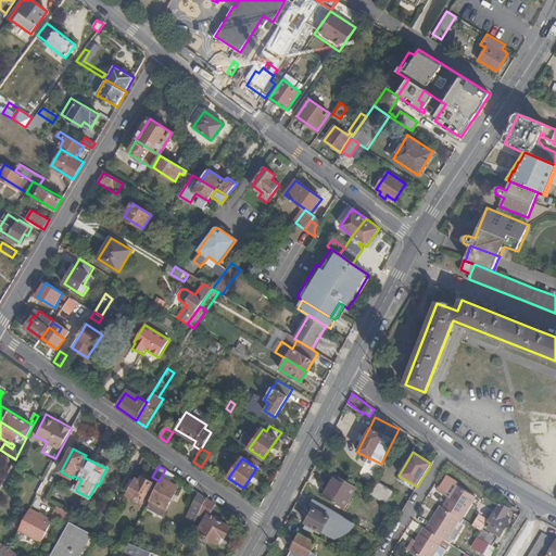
[(172,474),(165,469),(159,481),(149,501),(150,502),(147,508),(162,515),(177,485),(168,481),(172,474)]
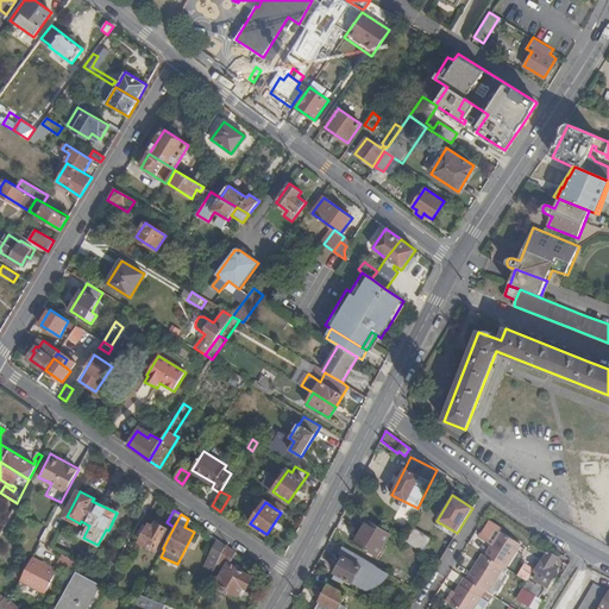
[(374,523),(368,520),(362,531),(366,534),(374,523)]
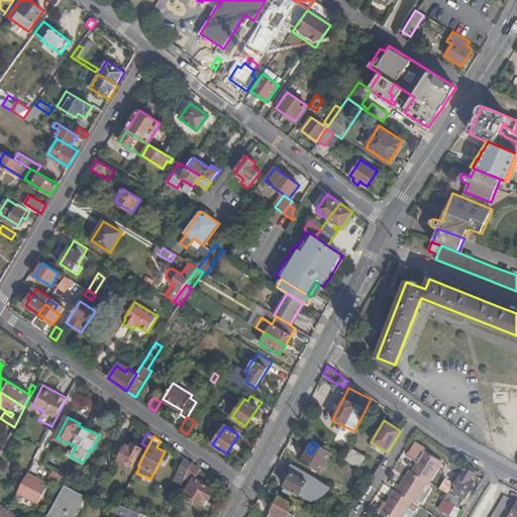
[(338,451),(340,446),(332,442),(330,447),(338,451)]
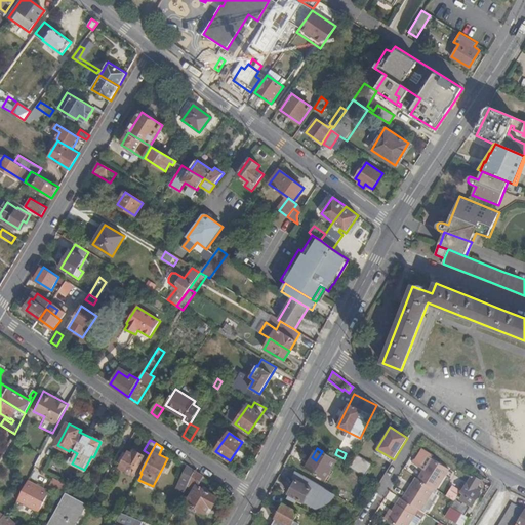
[(127,453),(124,451),(119,461),(122,462),(121,467),(134,473),(145,455),(134,450),(132,453),(128,451),(127,453)]
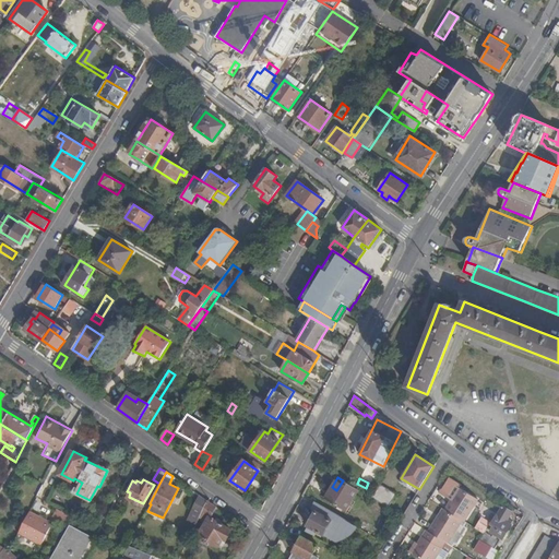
[(336,490),(332,487),(325,499),(345,510),(357,489),(343,480),(336,490)]
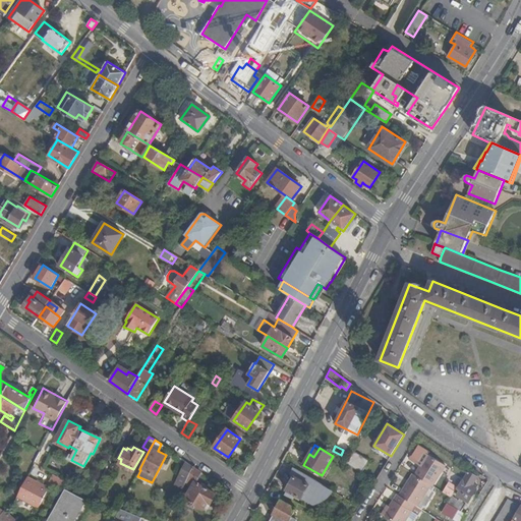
[(368,460),(353,451),(346,463),(361,472),(368,460)]
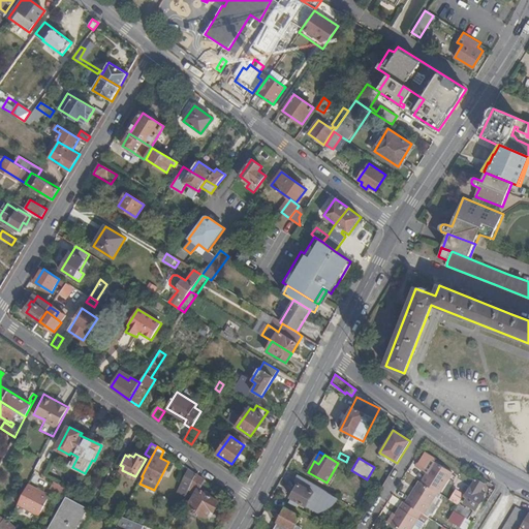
[(421,483),(437,493),(440,494),(453,473),(433,461),(421,483)]
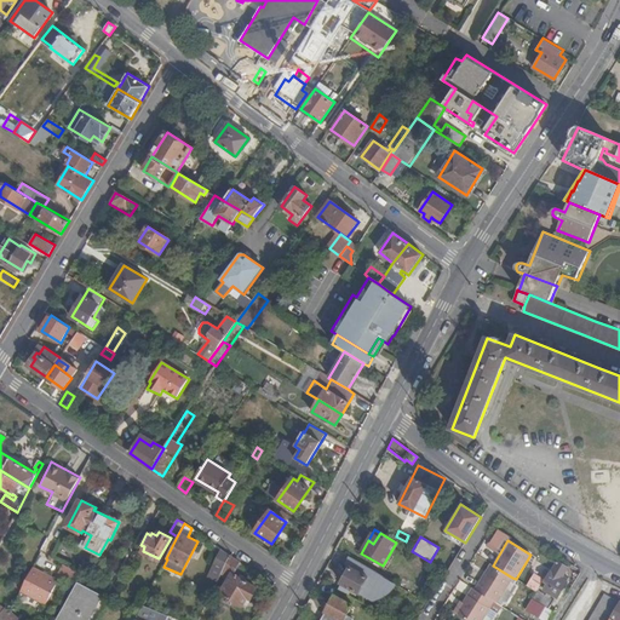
[(230,555),(222,550),(208,577),(217,581),(220,574),(230,555)]
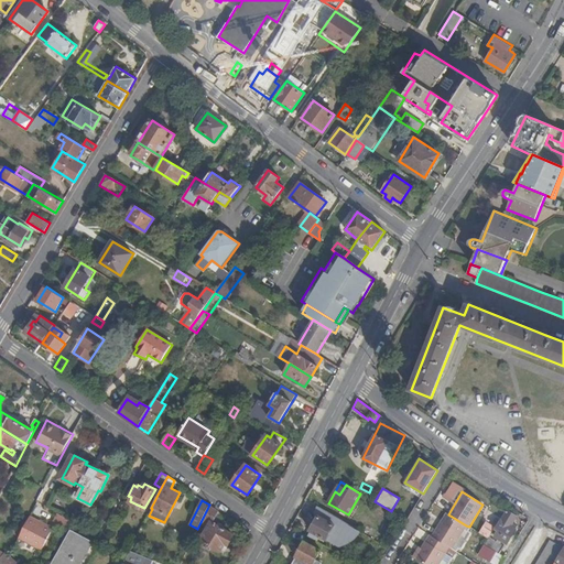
[(218,511),(209,505),(201,522),(207,527),(201,540),(221,551),(225,545),(228,546),(235,535),(212,523),(218,511)]
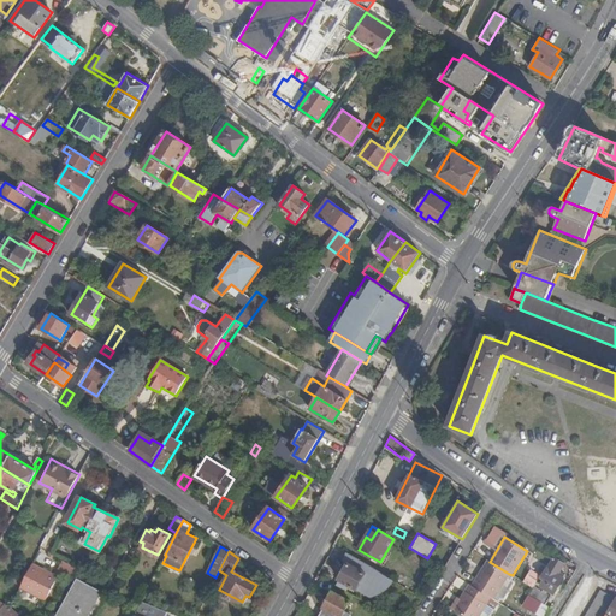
[(369,567),(349,555),(345,562),(348,563),(339,580),(357,590),(369,567)]
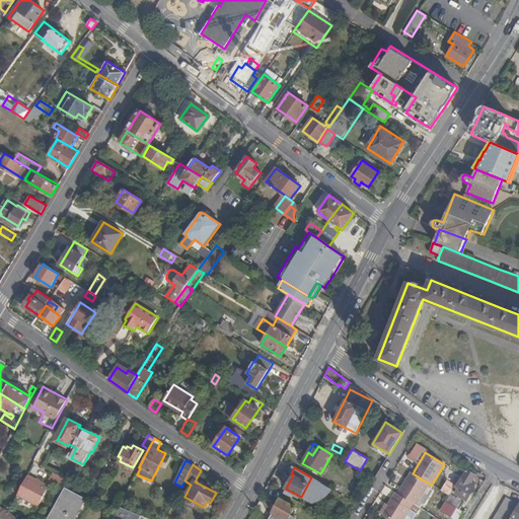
[(466,501),(474,487),(469,484),(471,482),(474,475),(466,470),(455,488),(460,492),(458,496),(466,501)]
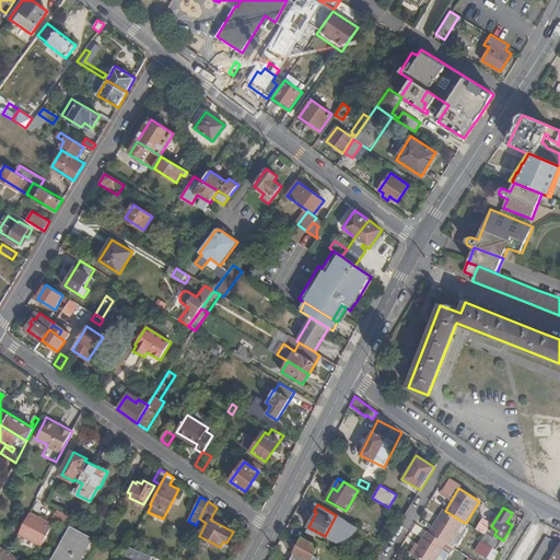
[(445,511),(442,510),(428,533),(446,544),(448,545),(463,522),(445,511)]
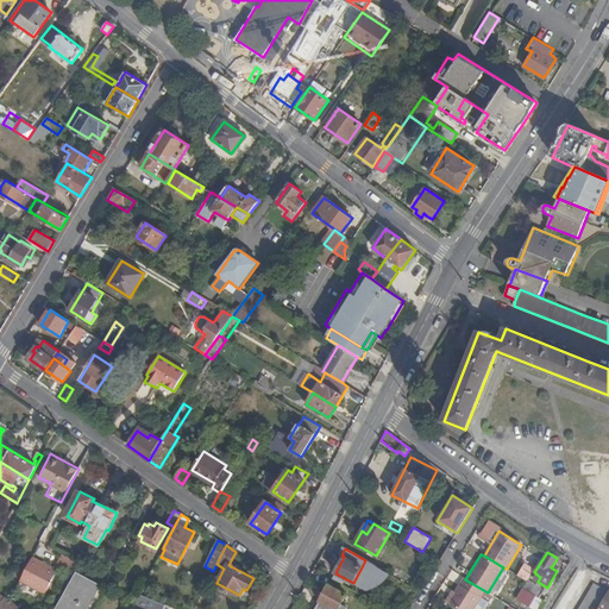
[(32,557),(19,582),(45,595),(57,570),(32,557)]
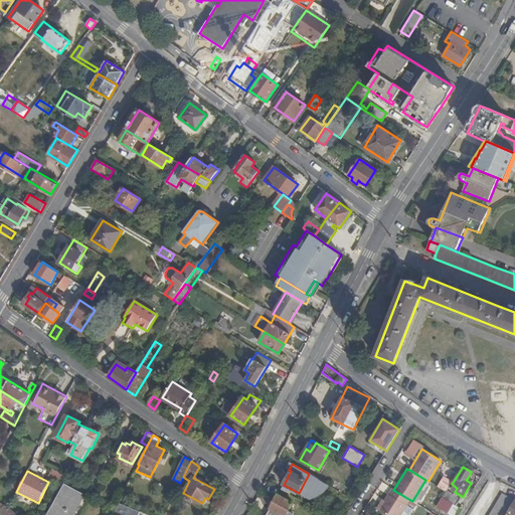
[(446,478),(440,488),(446,492),(447,491),(452,482),(446,478)]
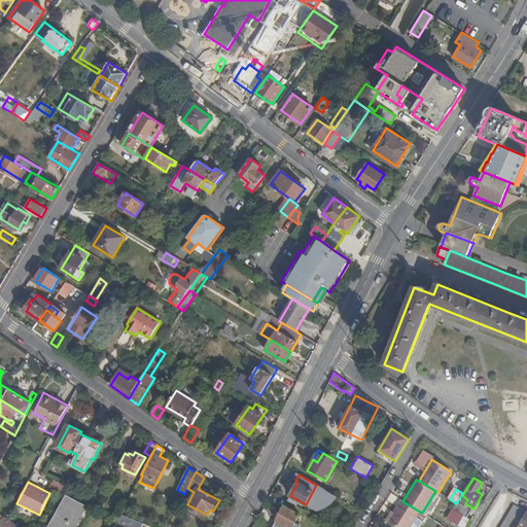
[(329,499),(339,504),(342,499),(331,494),(329,499)]
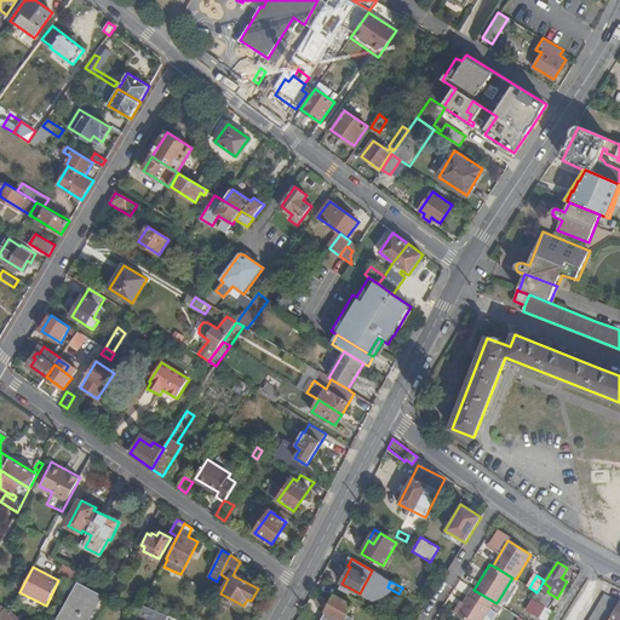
[(86,619),(101,596),(78,584),(57,619),(86,619)]
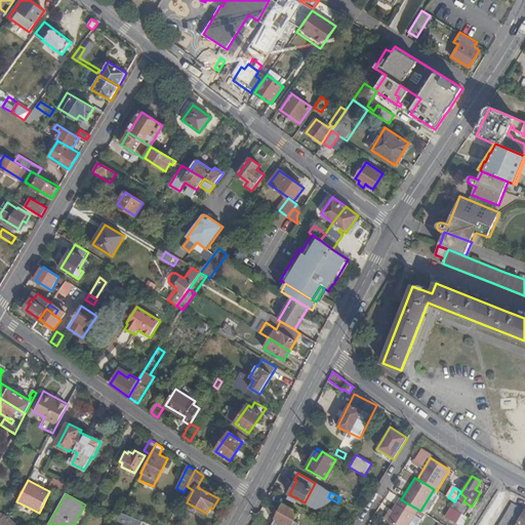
[(347,509),(350,503),(340,497),(337,502),(347,509)]
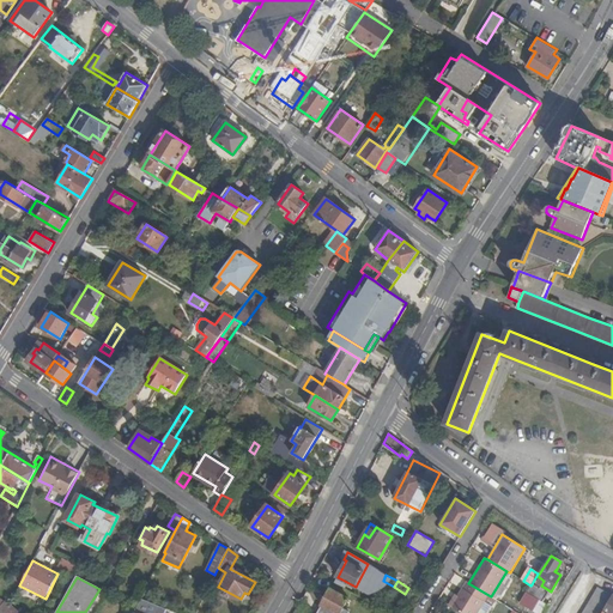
[(334,582),(317,612),(349,612),(350,612),(343,608),(352,592),(334,582)]
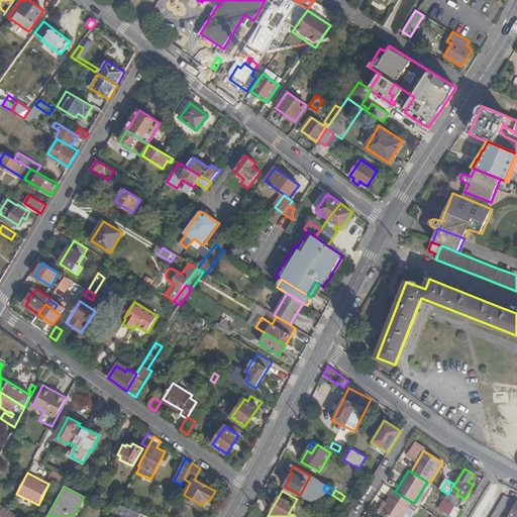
[(389,516),(402,516),(412,502),(395,492),(393,491),(386,503),(381,512),(389,516)]
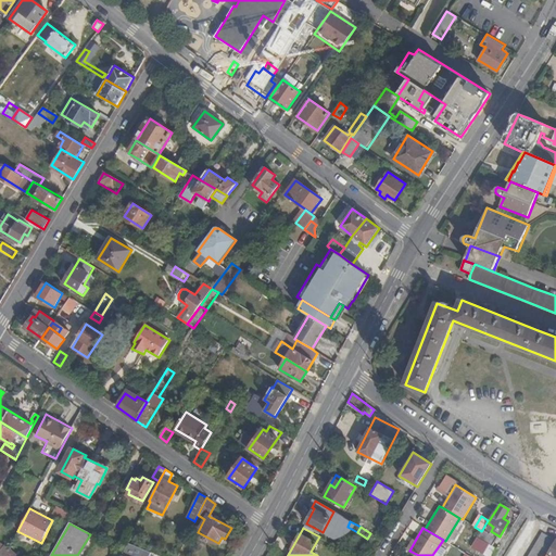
[(496,538),(482,530),(481,531),(478,538),(489,544),(491,546),(496,538)]
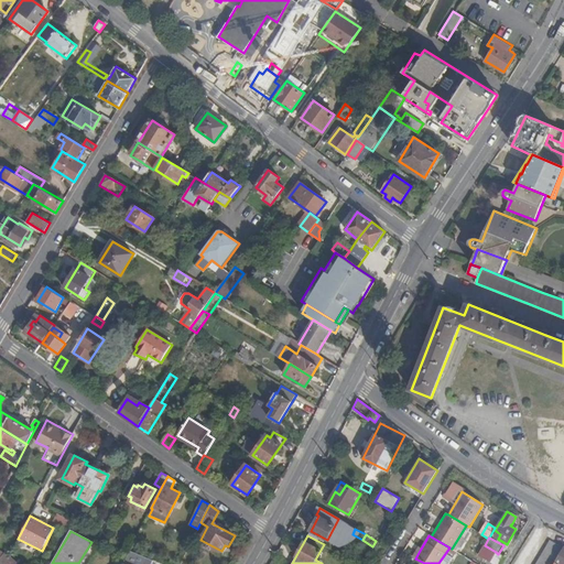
[(554,563),(563,548),(550,540),(535,563),(554,563)]
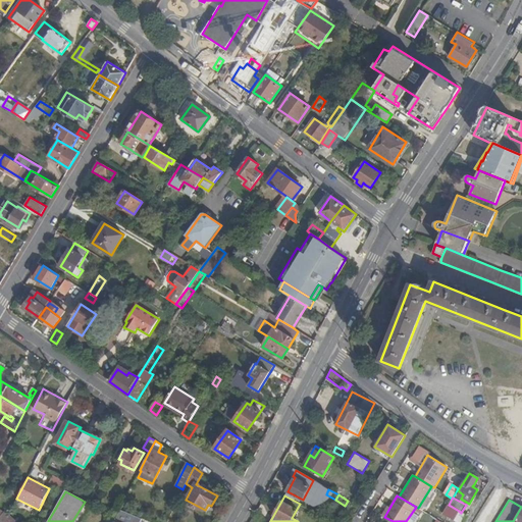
[(459,511),(449,505),(442,513),(454,520),(456,521),(461,521),(465,515),(461,513),(459,511)]
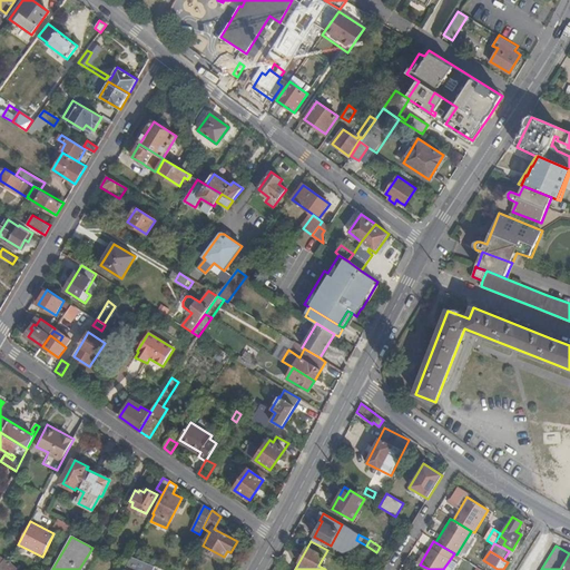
[(569,569),(569,553),(560,569),(569,569)]
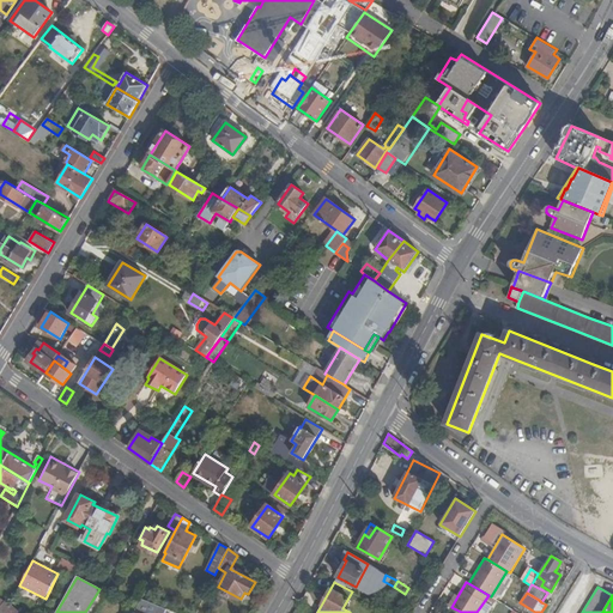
[(0,596),(0,610),(4,612),(18,612),(4,600),(0,596)]
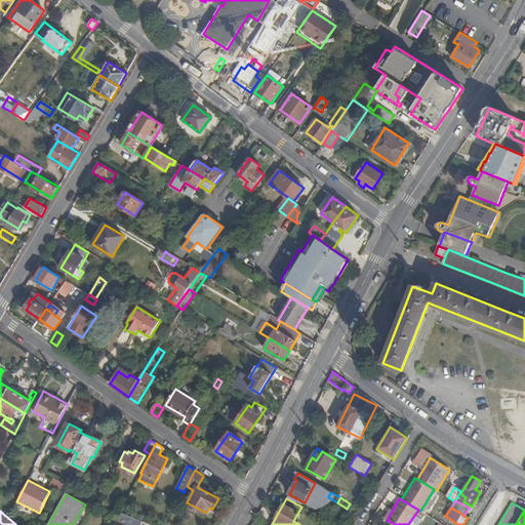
[(133,524),(136,519),(121,513),(115,524),(117,524),(133,524)]
